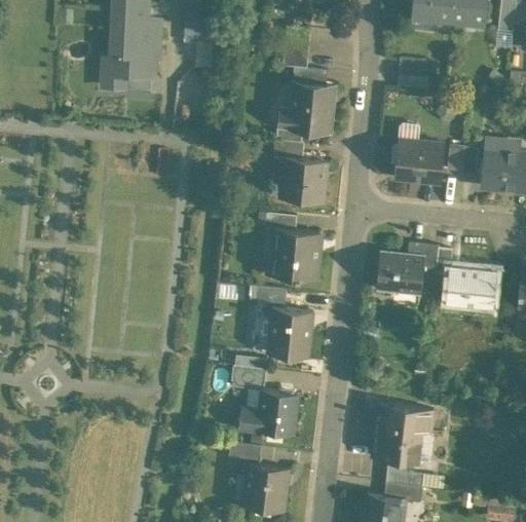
[(113,0),(113,20),(147,21),(148,0),(113,0)]
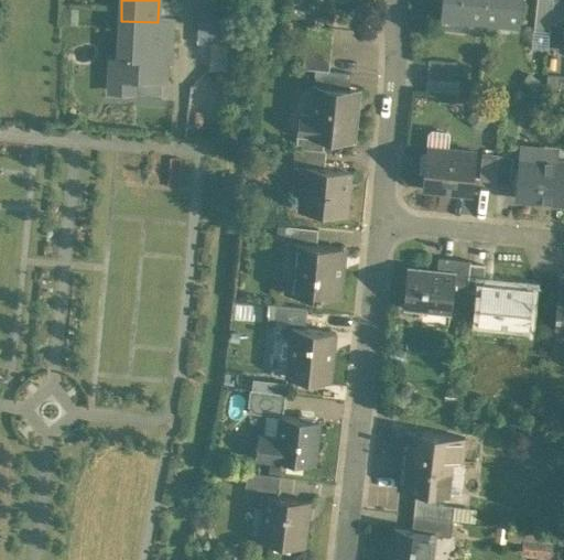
[(214,0),(199,0),(197,46),(217,47),(218,22),(213,21),(214,0)]
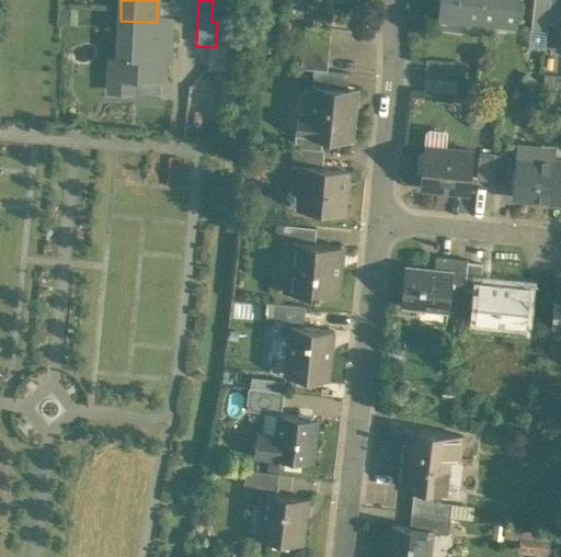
[(483,0),(439,0),(438,16),(482,21),(483,0)]
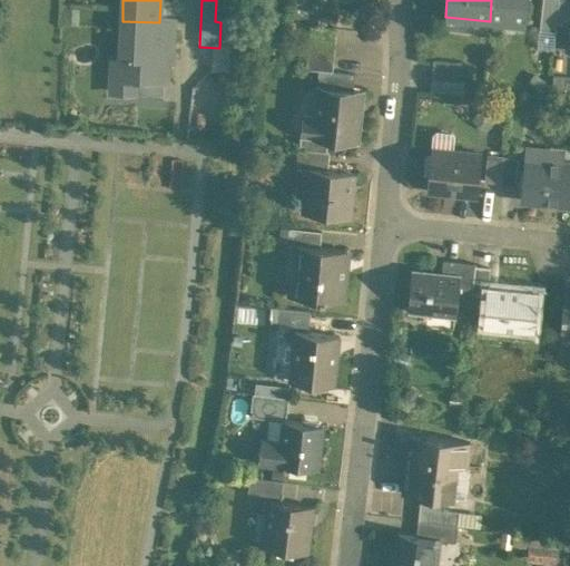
[(527,0),(491,0),(490,21),(526,25),(527,0)]
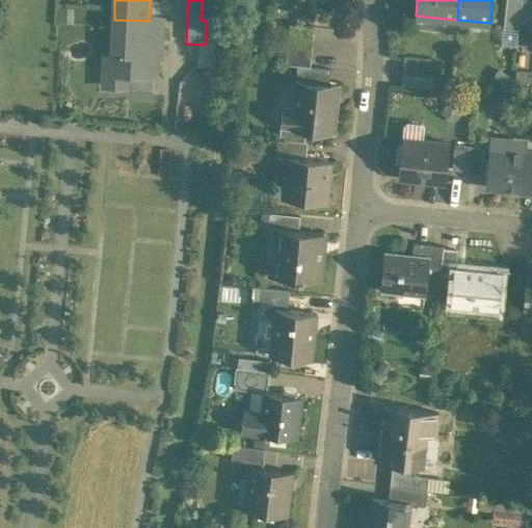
[(521,0),(506,0),(503,31),(519,33),(521,0)]
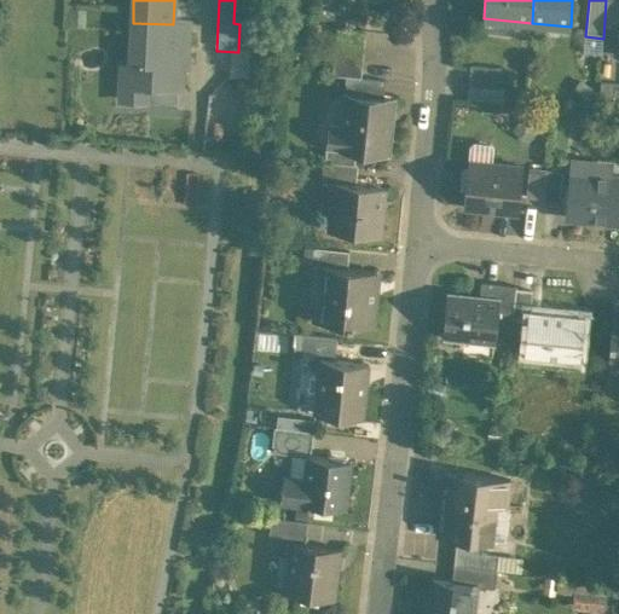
[(618,28),(618,0),(607,0),(605,28),(618,29),(618,28)]
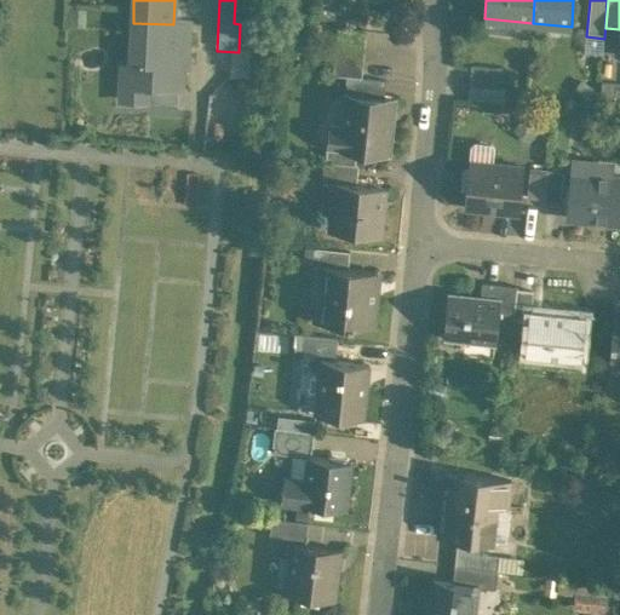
[(173,24),(133,23),(131,65),(131,67),(179,69),(187,70),(189,26),(173,24)]
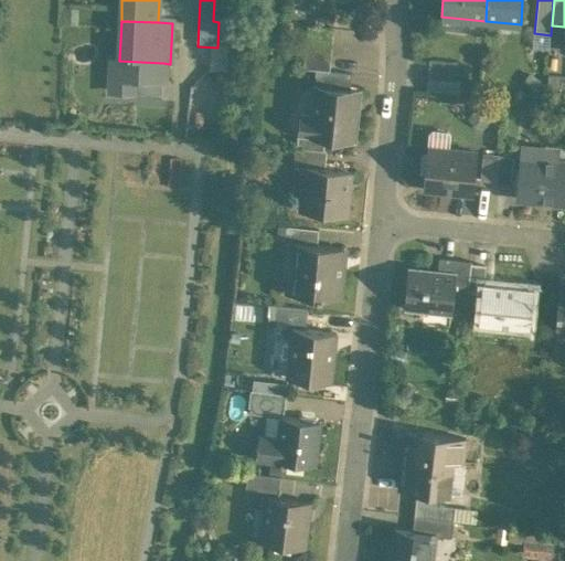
[(333,31),(308,29),(306,43),(332,45),(333,31)]
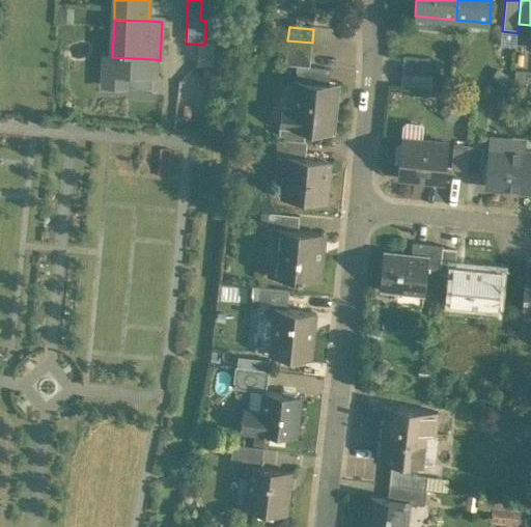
[(502,31),(500,52),(515,54),(518,33),(502,31)]
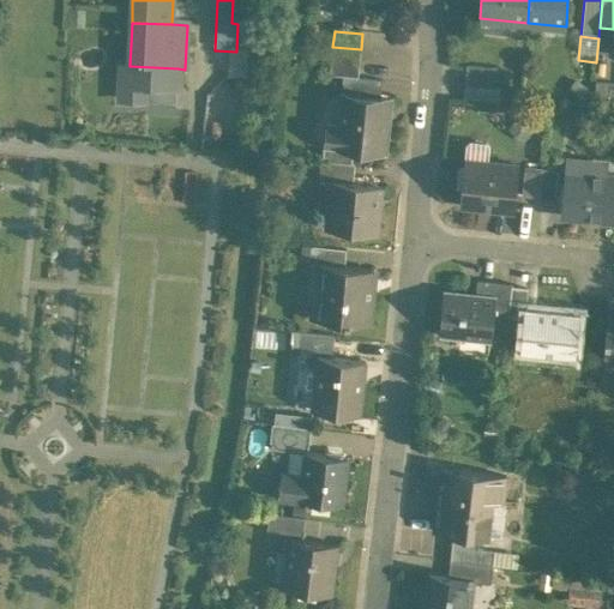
[(361,49),(332,47),(331,61),(360,65),(361,49)]
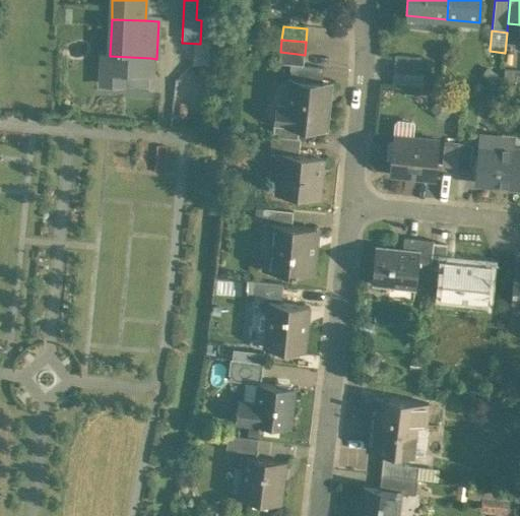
[(305,55),(280,52),(279,66),(295,67),(304,68),(305,55)]
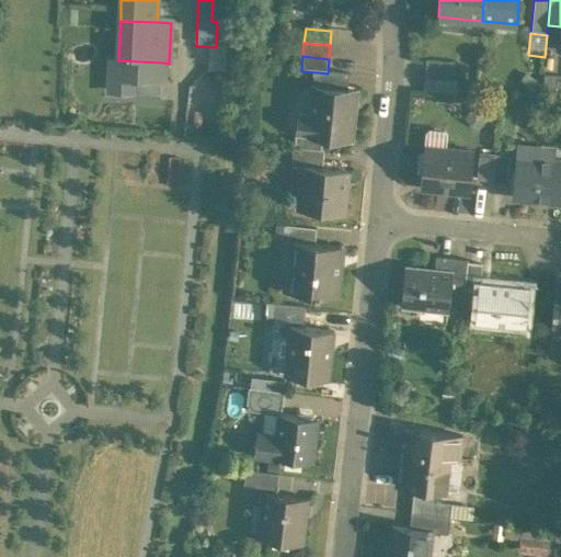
[(162,63),(118,60),(118,59),(112,59),(111,82),(130,83),(161,86),(163,86),(164,68),(162,68),(162,63)]
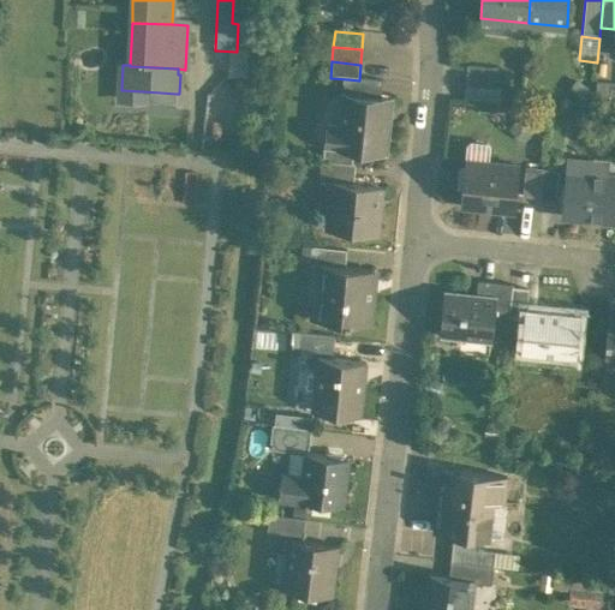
[(497,73),(469,71),(467,88),(496,90),(497,73)]
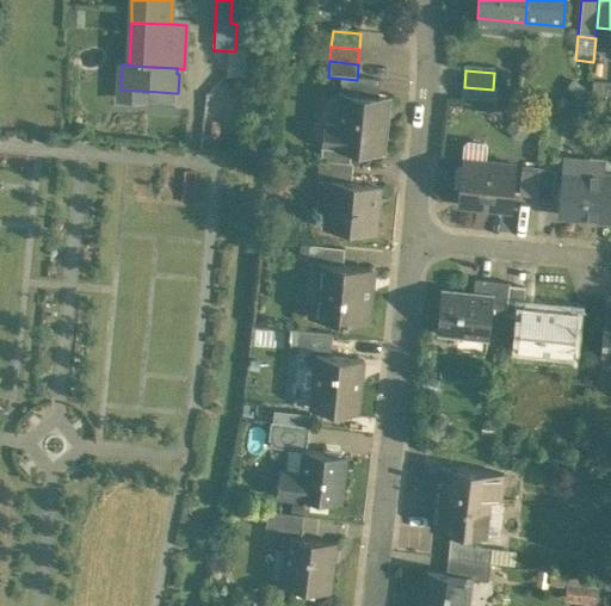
[(357,80),(346,79),(345,97),(378,100),(380,82),(357,80)]
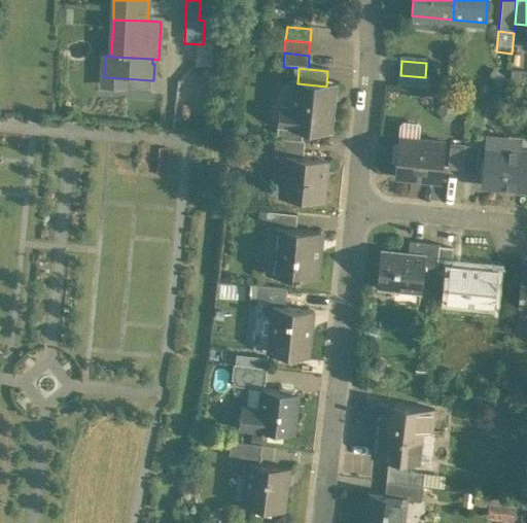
[(526,74),(512,73),(508,98),(526,100),(526,74)]
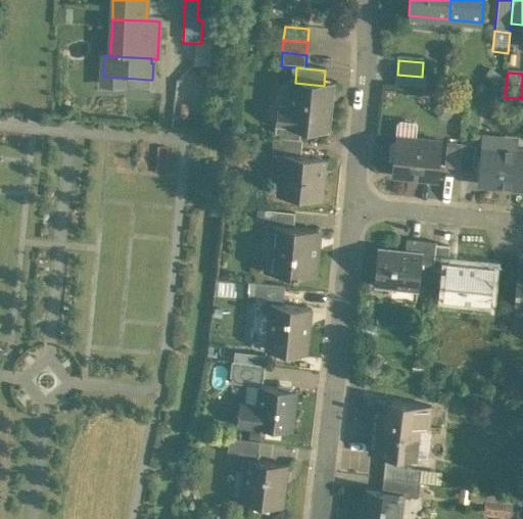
[(422,77),(397,75),(396,87),(421,89),(422,77)]
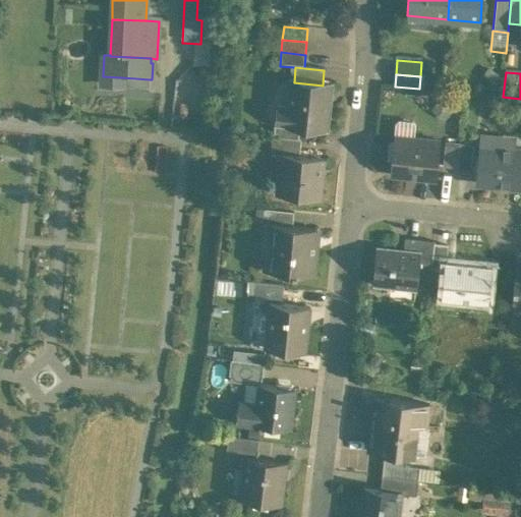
[(103,76),(103,89),(121,90),(121,77),(103,76)]
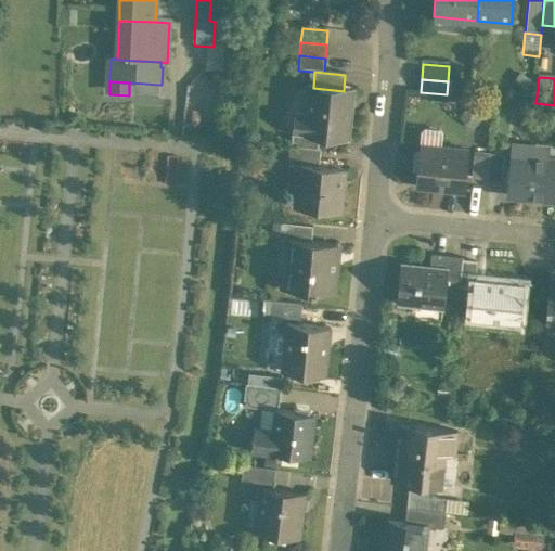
[(159,85),(129,82),(129,95),(159,98),(159,85)]
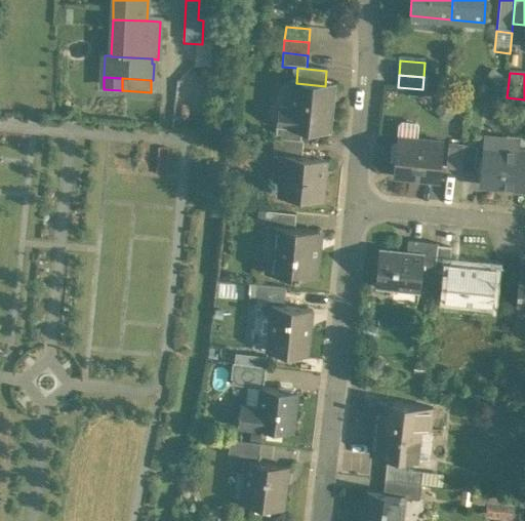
[(296,83),(292,82),(289,109),(282,108),(280,127),(280,128),(287,129),(303,130),(329,133),(331,114),(327,113),(329,88),(333,88),(334,86),(325,86),(296,83)]
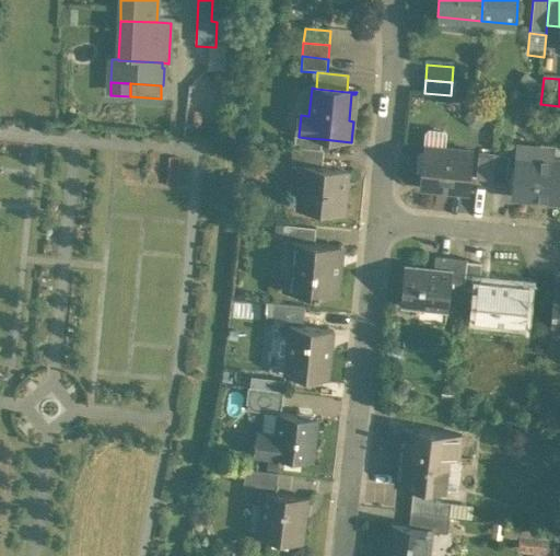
[(443,135),(428,132),(424,136),(423,149),(419,190),(469,195),(474,153),(445,151),(446,138),(443,135)]
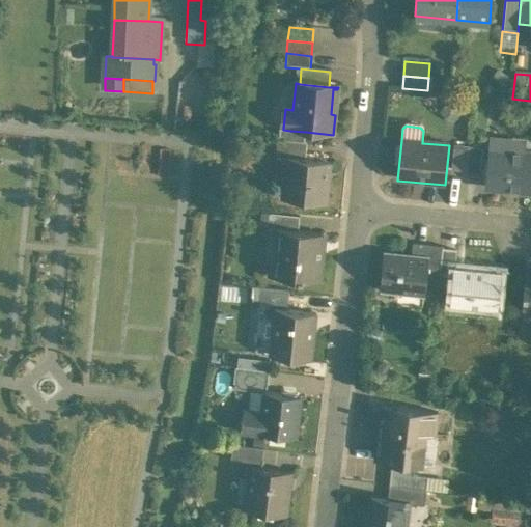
[(306,132),(290,131),(283,130),(283,129),(279,129),(278,141),(304,144),(306,132)]
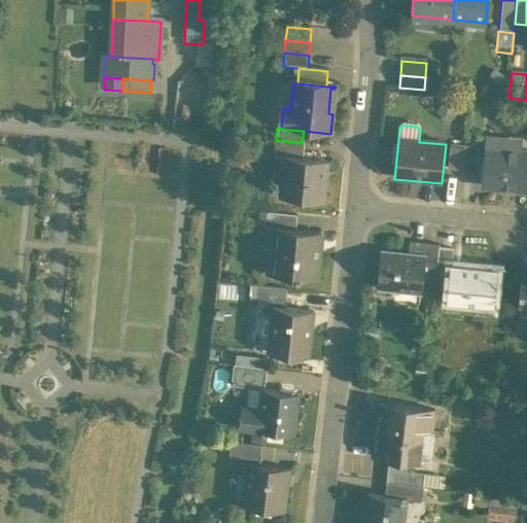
[(486,149),(521,153),(522,141),(487,138),(486,149)]
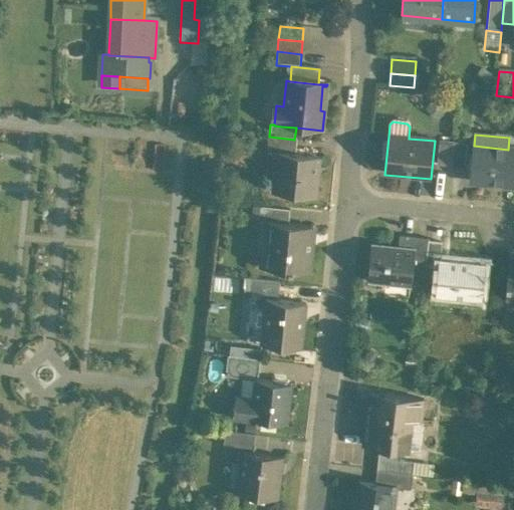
[(294,140),(269,137),(267,154),(283,155),(295,157),(297,140),(294,140)]
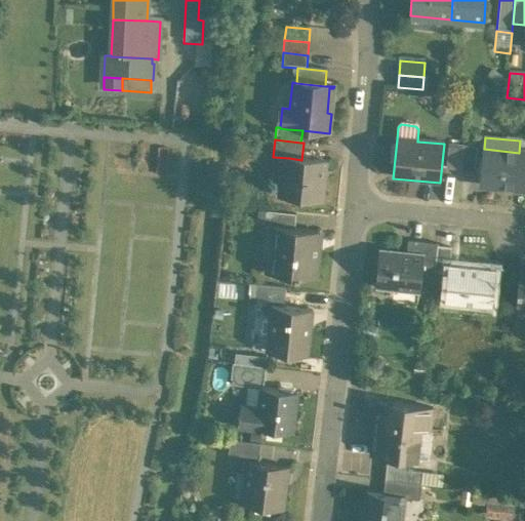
[(462,147),(448,146),(446,170),(460,171),(462,147)]
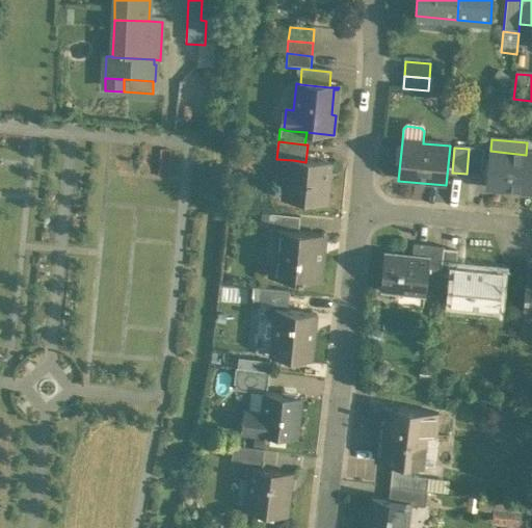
[(483,151),(469,149),(467,174),(481,176),(483,151)]
